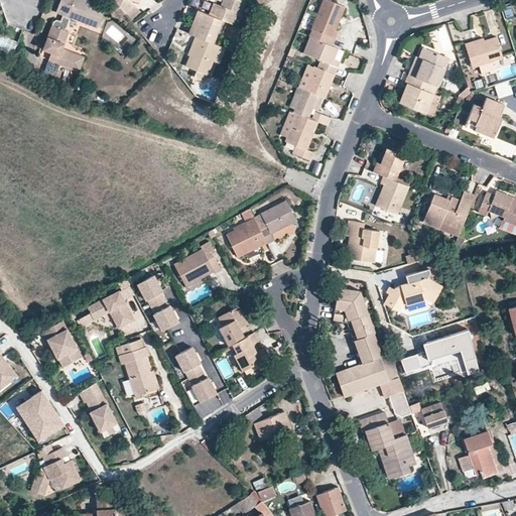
[(52,23),(77,32),(81,20),(98,26),(105,6),(88,0),(59,0),(56,11),(63,13),(60,20),(57,19),(54,20),(52,23)]
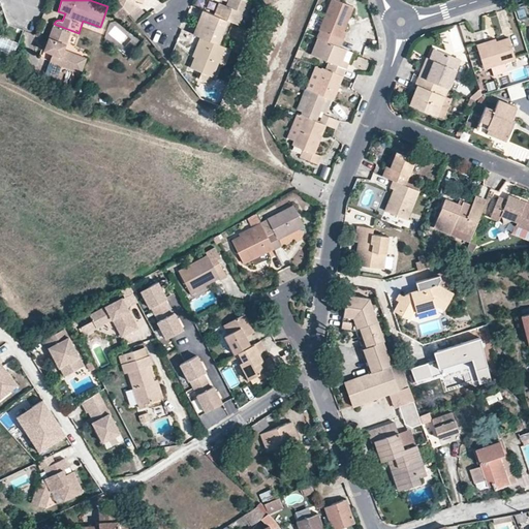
[(120,19),(129,11),(119,0),(116,0),(110,5),(120,19)]
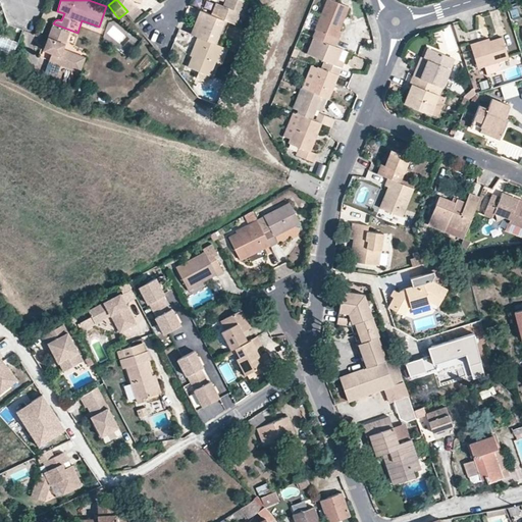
[(128,13),(133,0),(117,0),(127,11),(128,13)]
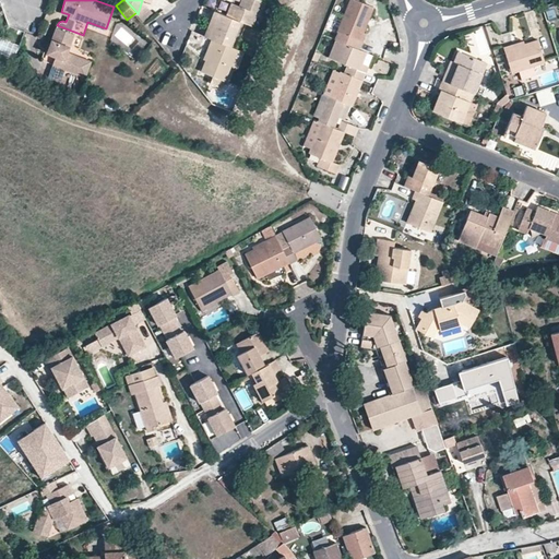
[(266,1),(263,0),(241,0),(240,4),(233,1),(227,15),(240,21),(253,25),(258,13),(261,14),(266,1)]
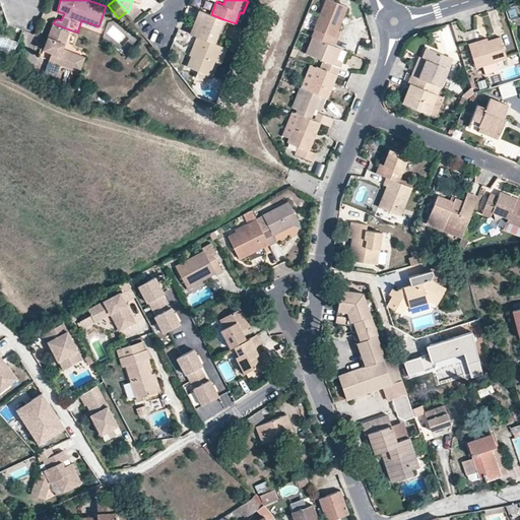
[(312,36),(335,45),(340,30),(338,29),(347,6),(332,0),(325,0),(314,29),(315,29),(312,36)]
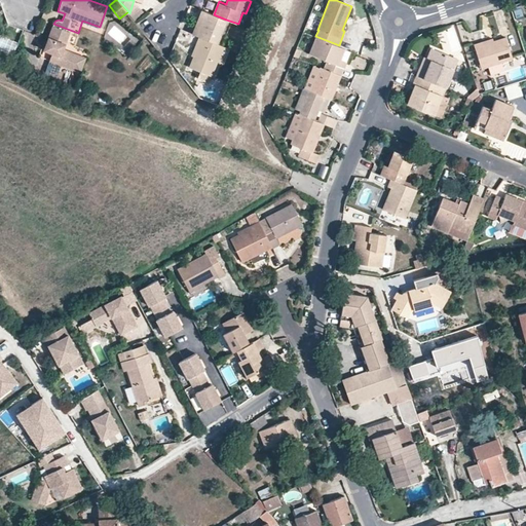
[(226,20),(214,14),(201,9),(192,33),(200,36),(217,43),(226,20)]
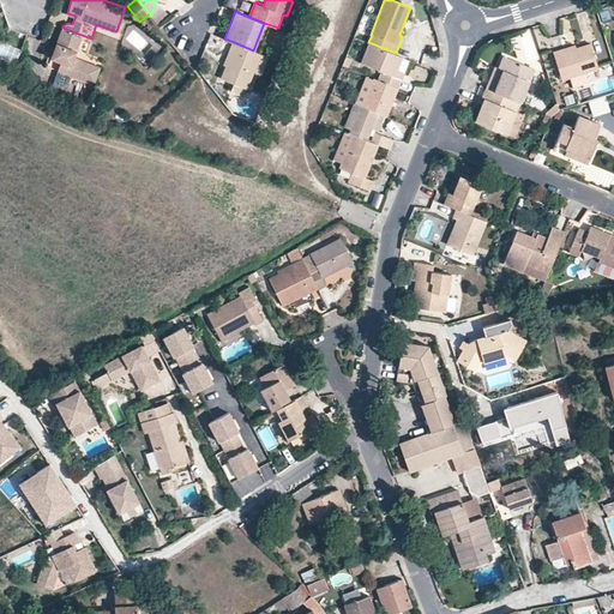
[(90,40),(91,38),(62,28),(49,66),(97,84),(103,67),(86,61),(95,41),(90,40)]
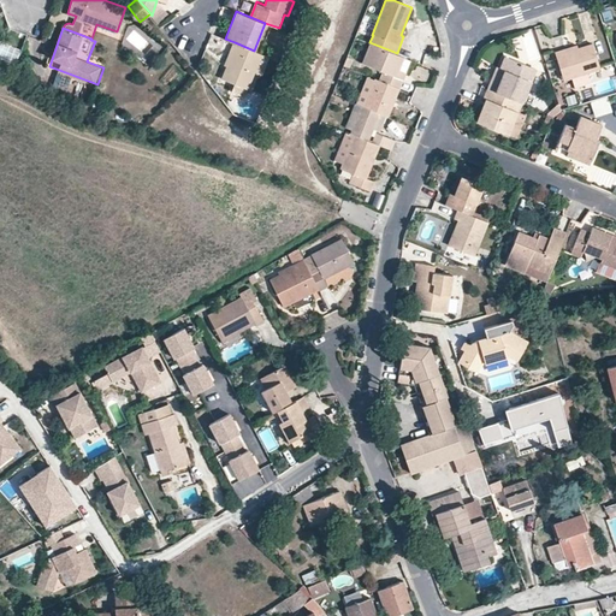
[(254,51),(235,42),(229,55),(234,58),(230,66),(225,78),(234,83),(231,90),(244,95),(261,53),(254,51)]
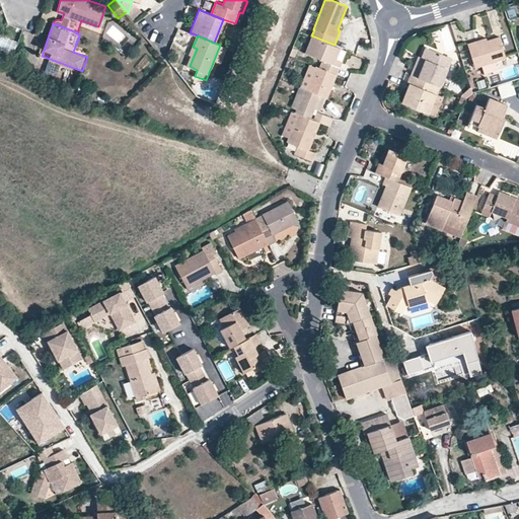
[(335,45),(311,35),(304,53),(320,59),(318,66),(337,74),(340,66),(334,64),(336,58),(340,48),(335,45)]
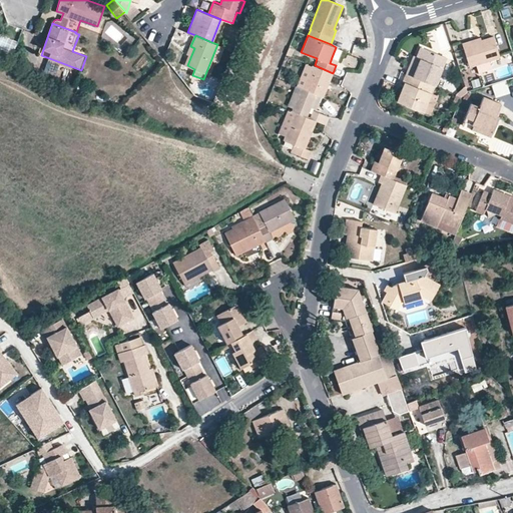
[(471,44),(471,42),(463,44),(470,67),(477,65),(479,73),(492,68),(490,61),(501,57),(494,37),(471,44)]
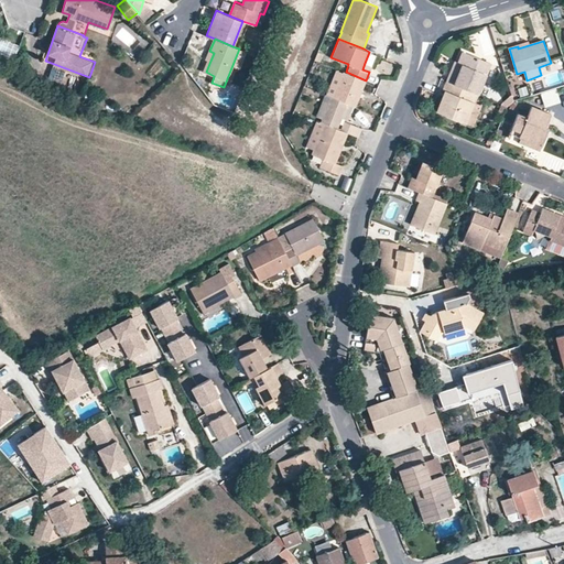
[(362,69),(369,72),(376,54),(369,52),(365,63),(362,69)]
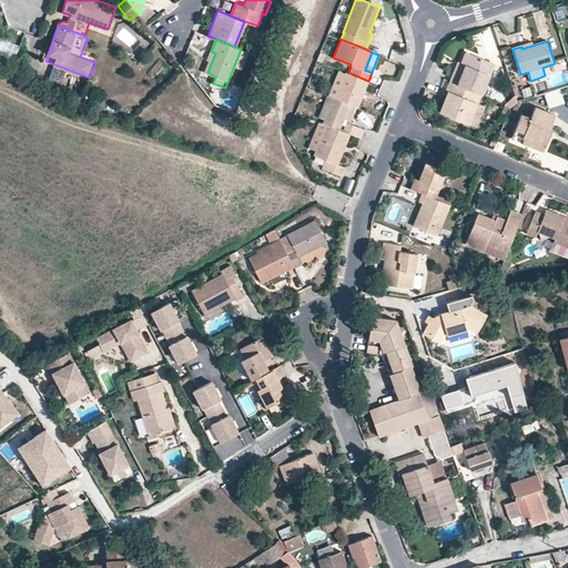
[(449,83),(480,95),(482,97),(495,64),(466,53),(462,64),(465,67),(462,75),(454,72),(449,83)]
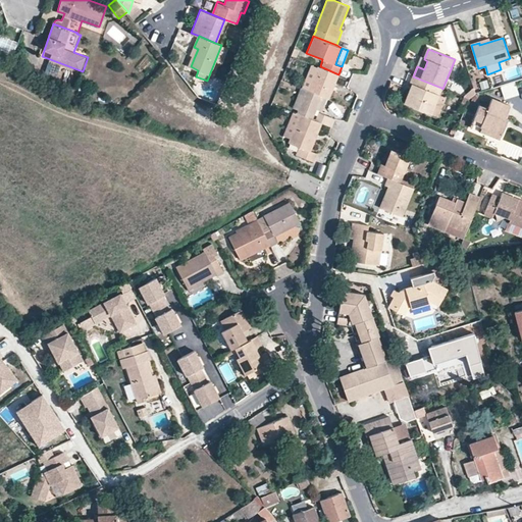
[(338,74),(320,66),(318,65),(309,90),(321,95),(327,97),(328,98),(338,74)]
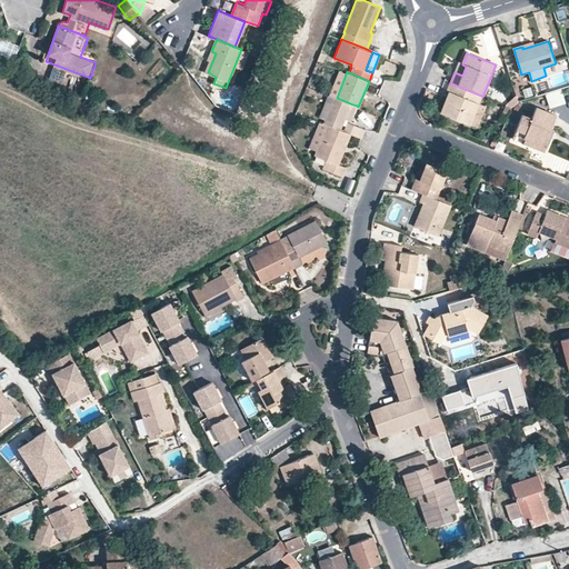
[(481,96),(450,83),(447,91),(449,92),(453,95),(446,115),(469,125),(475,113),(481,96)]
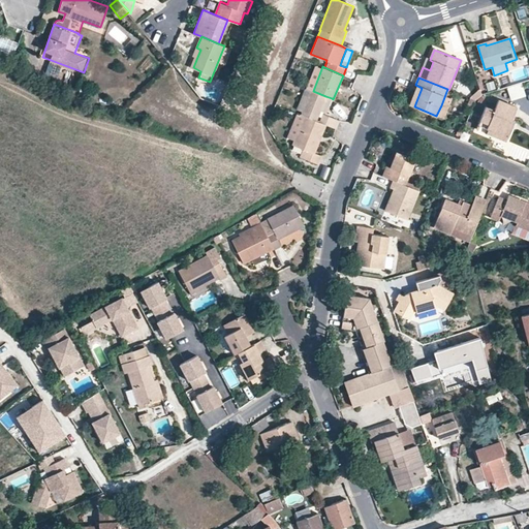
[(410,104),(414,106),(422,88),(417,86),(410,104)]
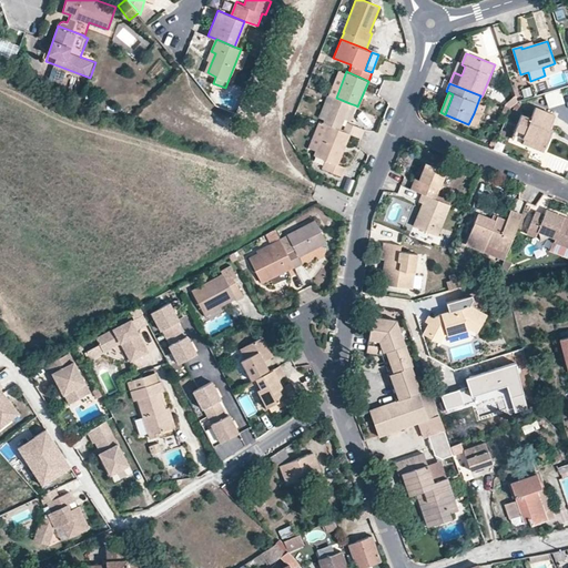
[(350,103),(336,98),(335,98),(324,123),(326,124),(340,129),(344,118),(350,103)]
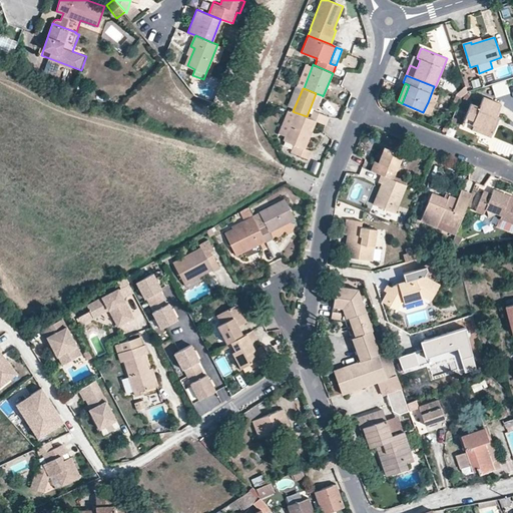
[(317,108),(322,95),(316,93),(311,106),(317,108)]
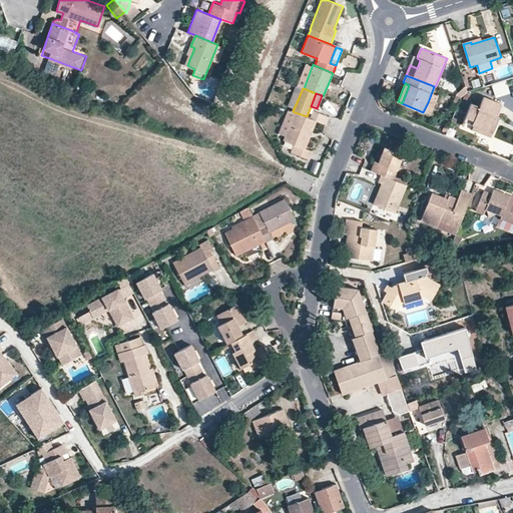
[(456,95),(451,104),(458,106),(461,98),(456,95)]
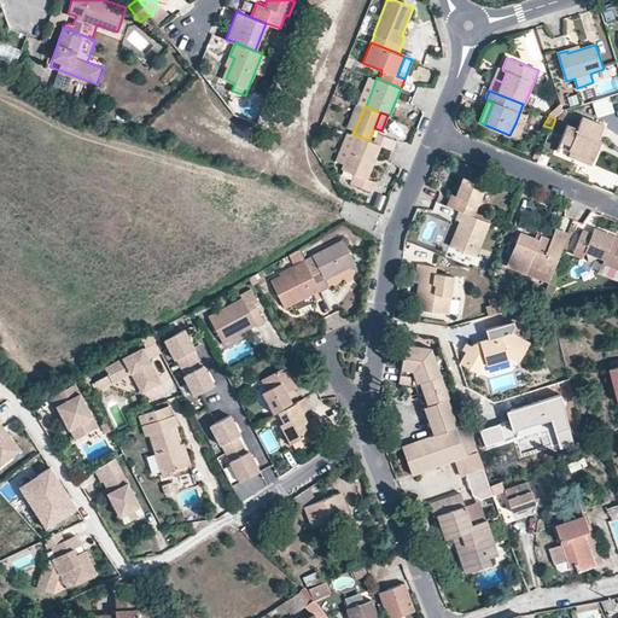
[(595,147),(599,141),(604,127),(583,117),(578,130),(569,126),(560,146),(583,156),(581,162),(592,165),(599,150),(595,147)]
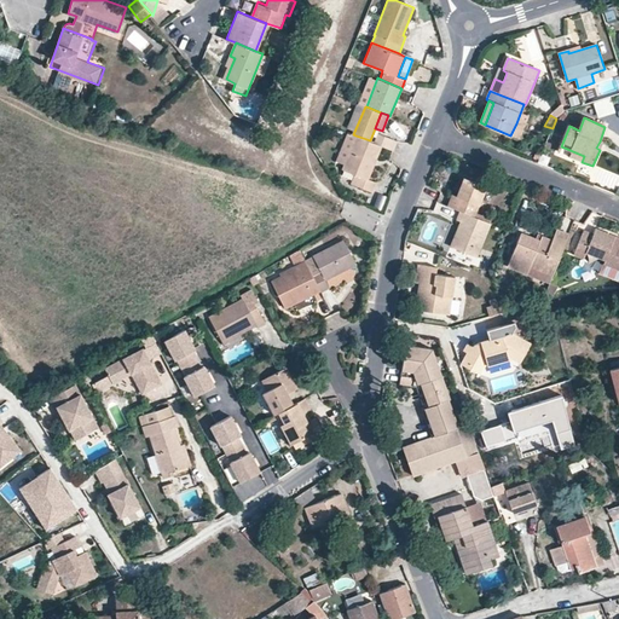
[(522,126),(516,123),(510,136),(518,139),(522,126)]
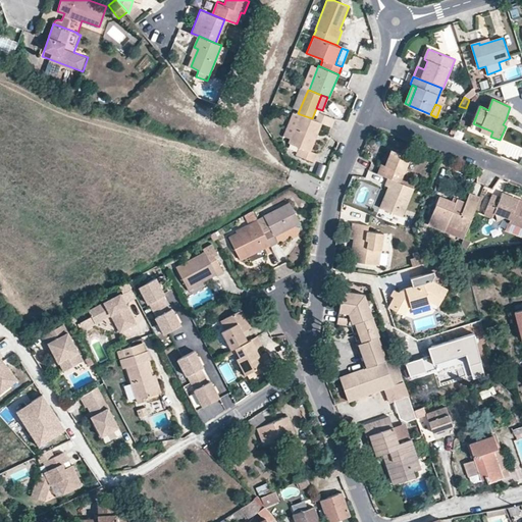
[(319,112),(316,120),(321,122),(331,126),(335,118),(319,112)]
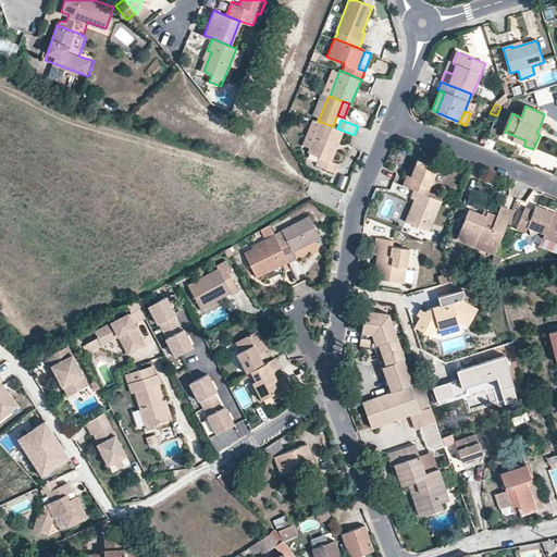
[(333,126),(320,122),(308,151),(320,157),(317,165),(336,173),(339,164),(332,160),(343,131),(337,128),(333,126)]
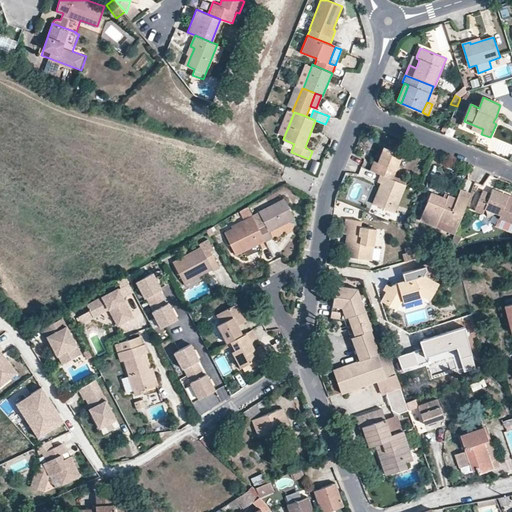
[(371,171),(382,175),(392,180),(402,155),(384,148),(378,163),(374,161),(371,171)]
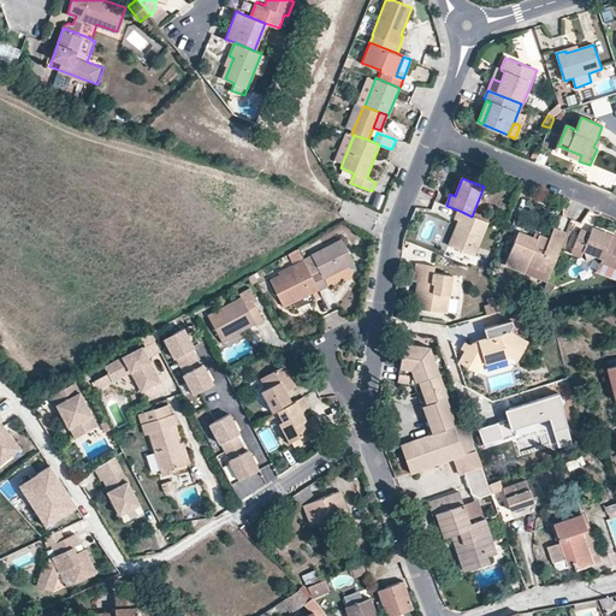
[(472,217),(460,211),(456,219),(460,220),(449,246),(475,256),(489,223),(472,217)]
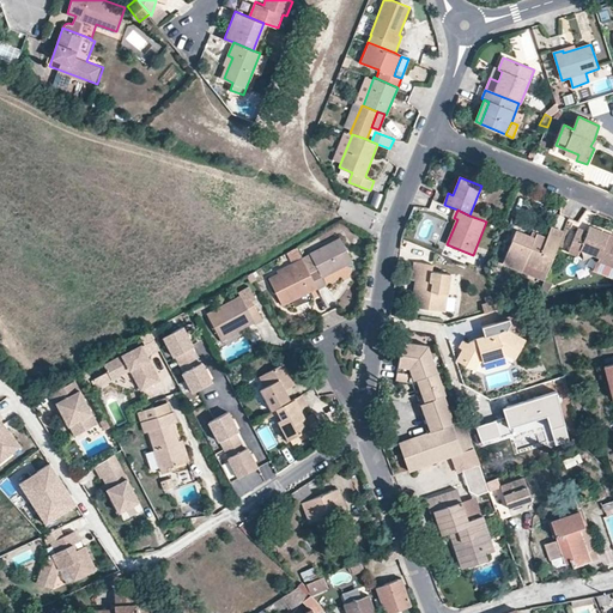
[(504,263),(545,280),(546,279),(564,232),(552,228),(547,238),(536,235),(535,240),(516,232),(504,263)]
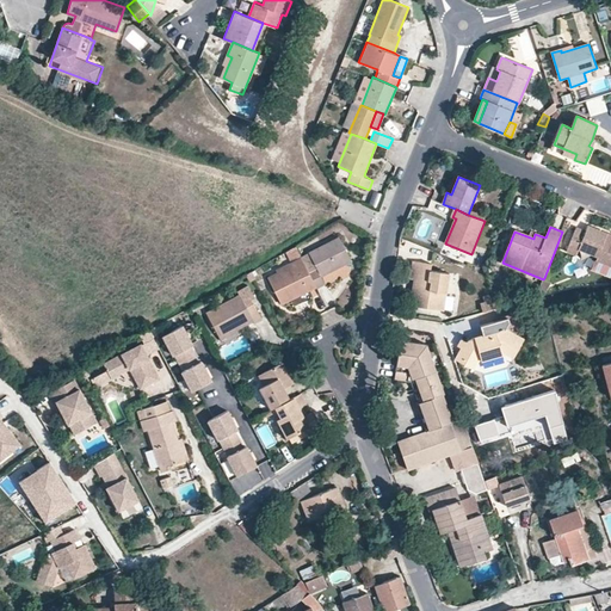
[(579,228),(568,252),(580,255),(582,251),(600,258),(599,261),(610,265),(610,240),(609,240),(610,235),(610,234),(592,227),(590,232),(579,228)]
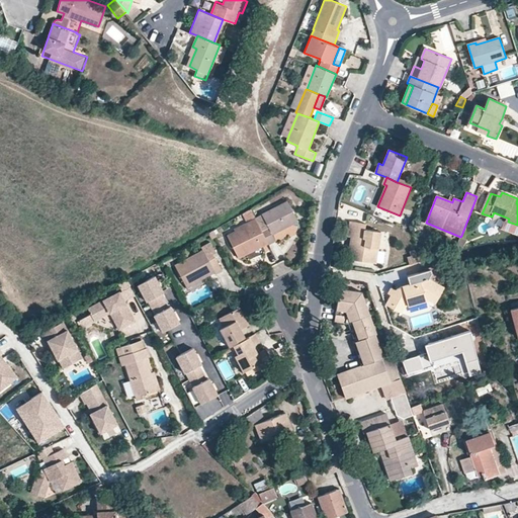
[(256,219),(262,231),(269,243),(269,244),(275,241),(272,235),(297,222),(288,202),(263,214),(256,219)]
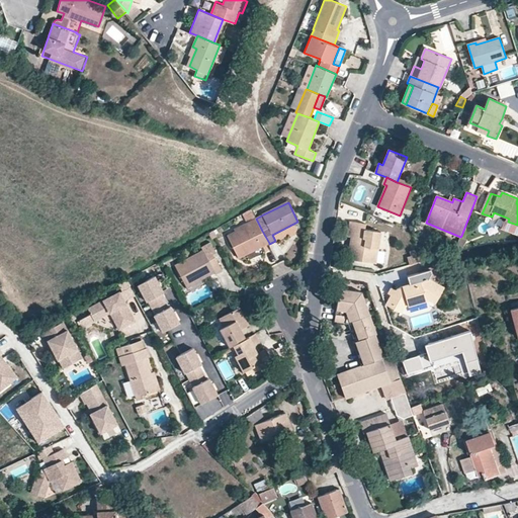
[(249,224),(249,223),(256,219),(252,209),(243,214),(249,224)]
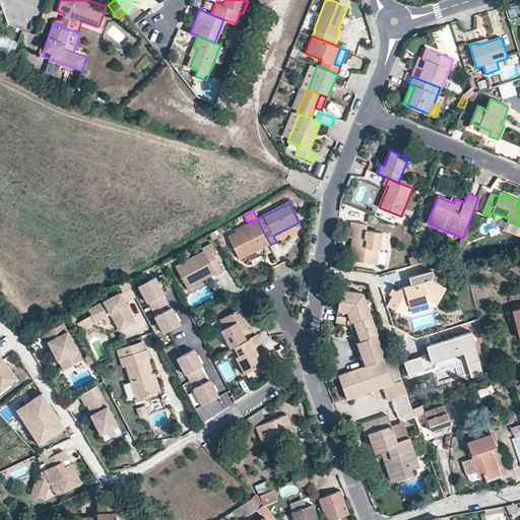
[(257,219),(250,223),(251,226),(230,238),(240,259),(270,244),(263,232),(257,219)]
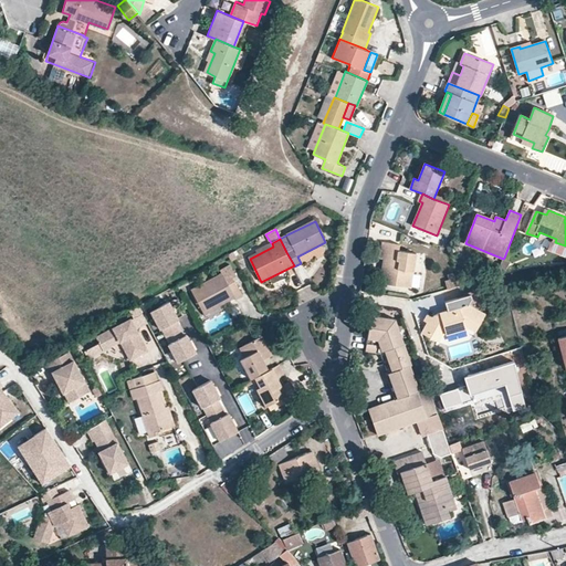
[(378,257),(381,257),(388,258),(386,273),(385,273),(384,283),(411,286),(416,252),(399,250),(400,242),(380,239),(378,257)]
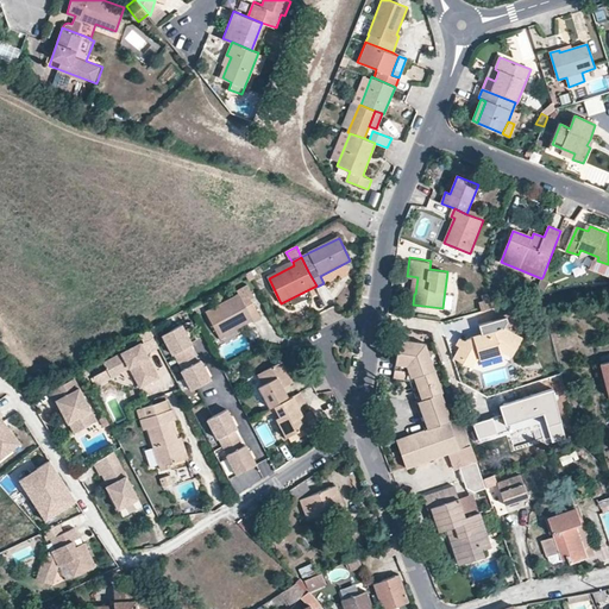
[(608,276),(608,264),(597,261),(594,270),(608,276)]
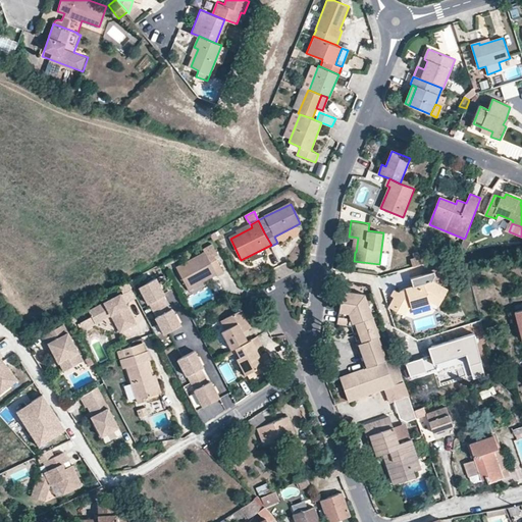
[(464,239),(458,254),(465,253),(467,253),(472,240),(465,238),(464,239)]
